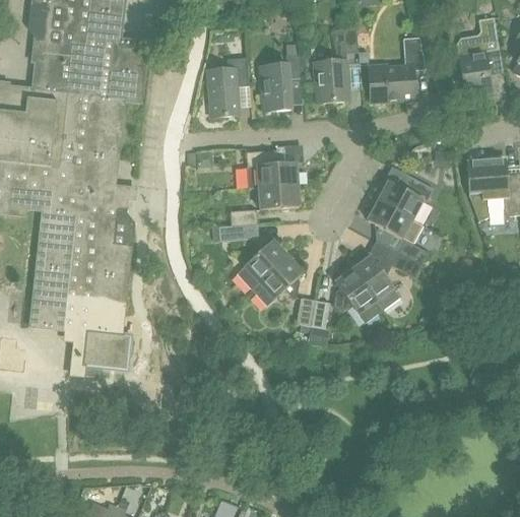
[(0,211),(23,214),(24,206),(43,208),(29,325),(65,329),(65,333),(70,339),(74,339),(71,373),(82,375),(83,364),(127,369),(130,334),(121,333),(130,246),(111,244),(114,222),(115,206),(119,206),(125,201),(125,197),(133,198),(134,188),(129,187),(114,185),(115,173),(123,100),(139,101),(146,42),(120,39),(124,0),(31,0),(31,1),(29,27),(37,36),(41,40),(34,45),(31,60),(36,60),(33,88),(7,85),(8,82),(0,81),(0,211)]
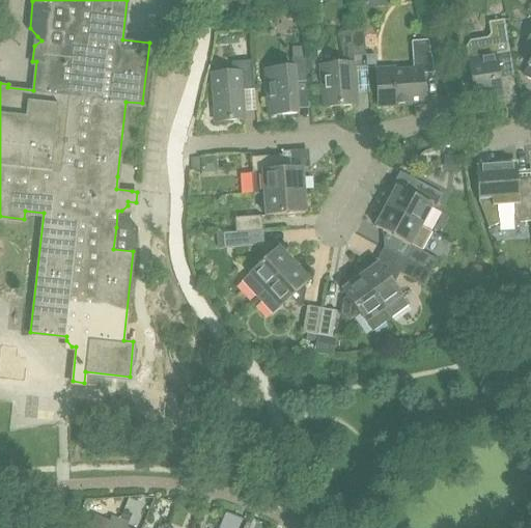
[(357,102),(354,60),(354,54),(365,53),(366,53),(366,52),(363,17),(348,18),(350,29),(340,29),(343,60),(320,62),(324,105),(357,102)]
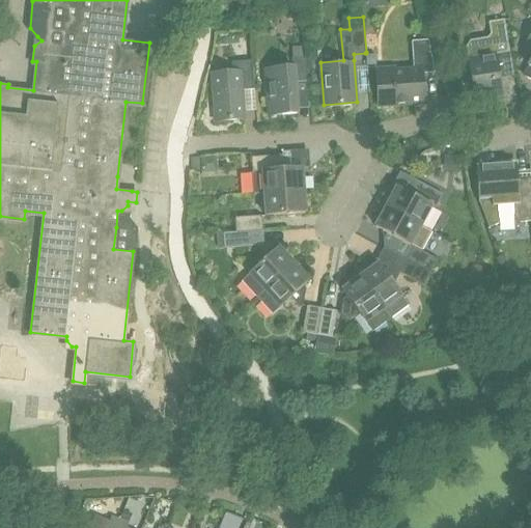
[(501,93),(497,65),(510,63),(504,18),(487,20),(490,32),(487,35),(470,38),(466,44),(470,72),(465,73),(463,76),(464,82),(467,84),(472,84),(474,99),(501,93)]
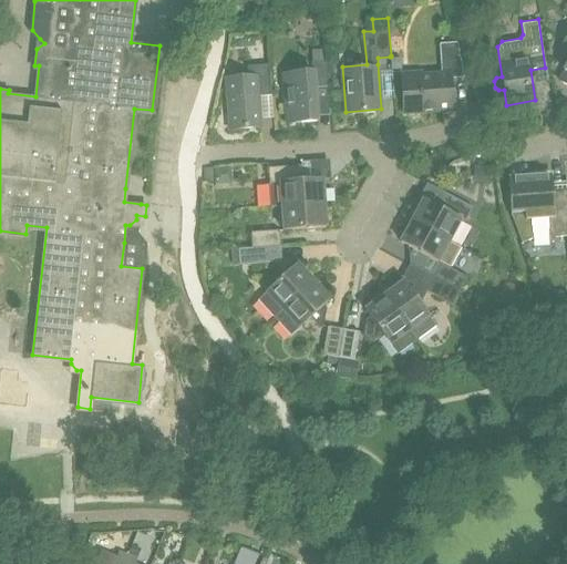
[(450,77),(463,75),(464,75),(457,40),(439,41),(442,72),(400,74),(403,111),(452,106),(450,77)]
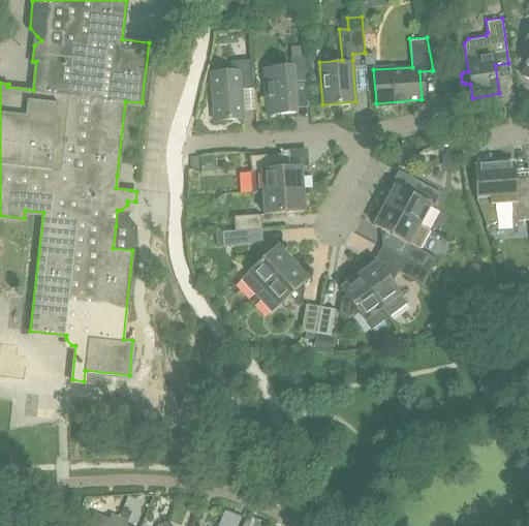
[(296,110),(293,79),(306,79),(304,54),(303,43),(290,44),(292,65),(263,67),(268,113),(296,110)]
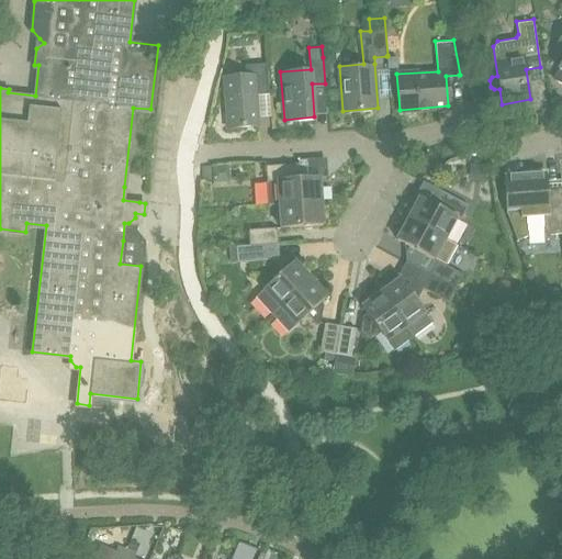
[(388,56),(386,56),(388,67),(397,66),(396,55),(388,55),(388,56)]
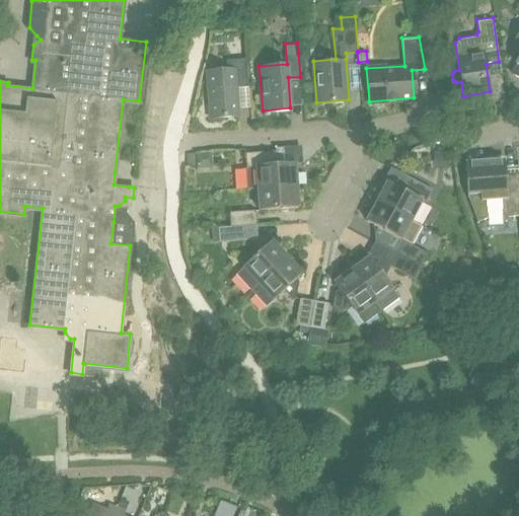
[(238,114),(236,85),(248,84),(246,57),(226,58),(227,67),(207,69),(210,116),(238,114)]
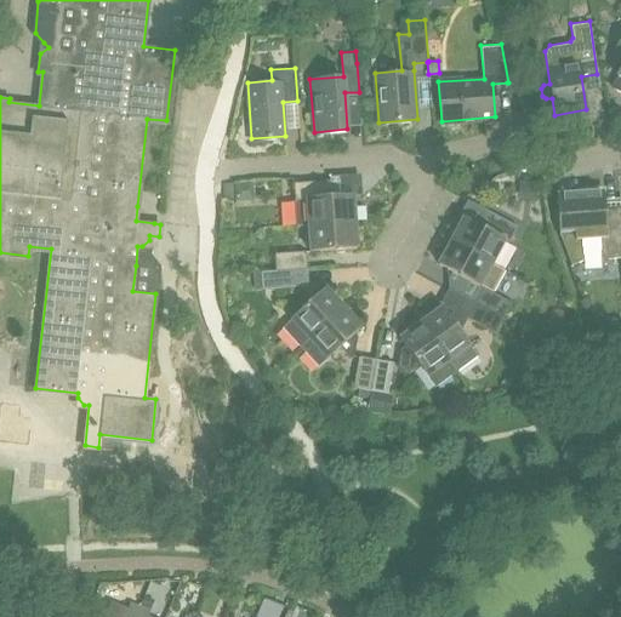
[(353,193),(332,195),(331,177),(294,180),(295,188),(294,188),(296,223),(308,222),(308,224),(355,222),(353,193)]
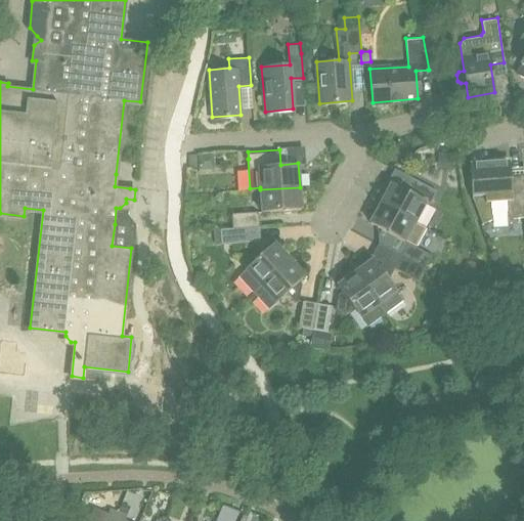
[(437,149),(437,160),(452,161),(453,152),(437,149)]
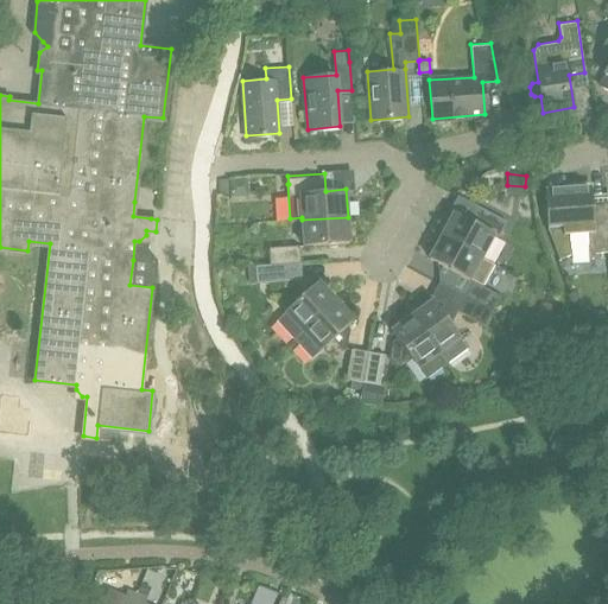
[(229,178),(230,195),(249,195),(247,177),(229,178)]
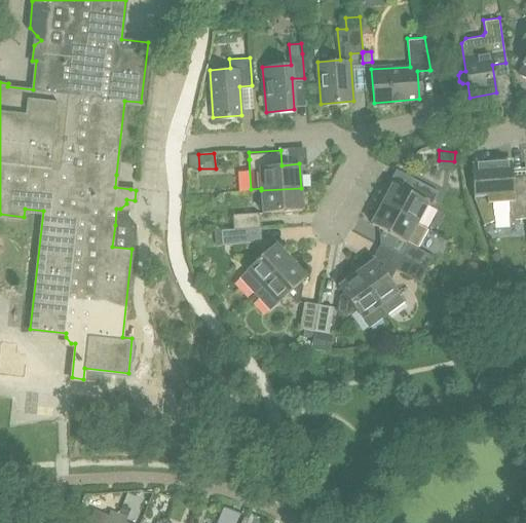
[(472,162),(474,197),(483,222),(493,219),(493,214),(509,213),(514,217),(525,216),(525,195),(525,181),(513,181),(512,159),(472,162)]
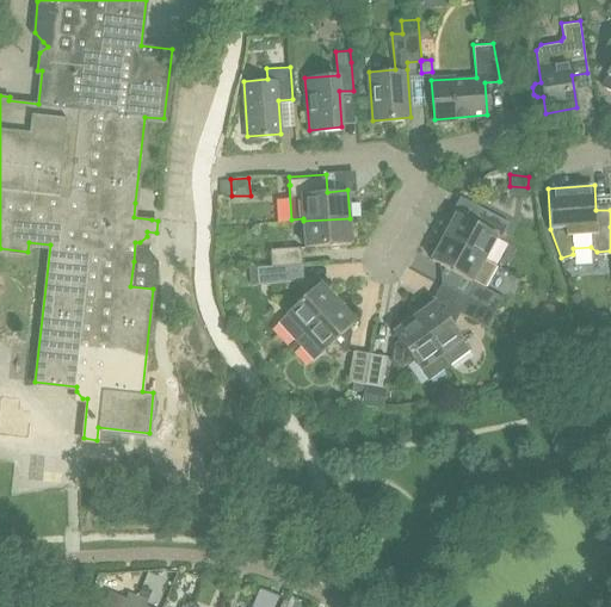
[(482,206),(474,222),(456,212),(443,235),(497,264),(485,256),(497,234),(500,236),(508,220),(482,206)]
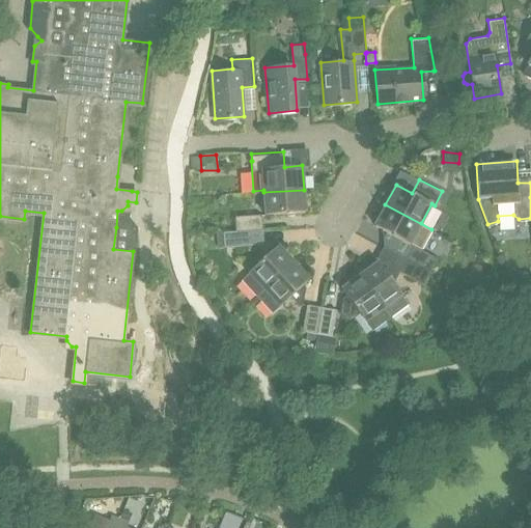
[(305,211),(304,190),(263,192),(264,213),(305,211)]
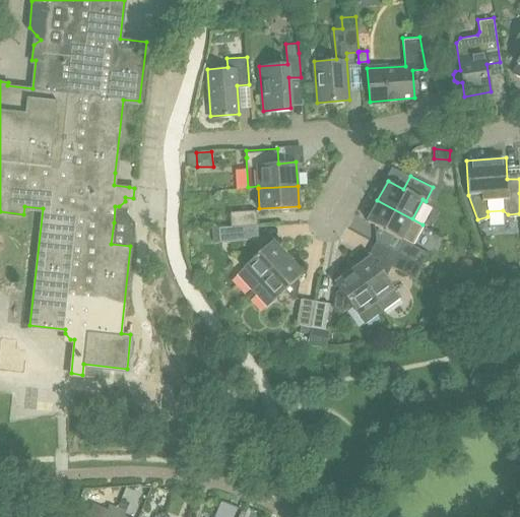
[(404,239),(398,251),(397,252),(421,264),(428,252),(412,243),(423,224),(377,200),(367,219),(401,238),(402,238),(404,239)]
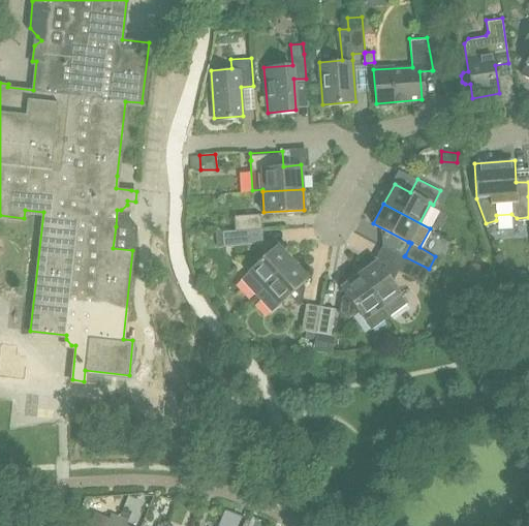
[(261,227),(261,226),(260,212),(234,214),(235,228),(235,229),(261,227)]
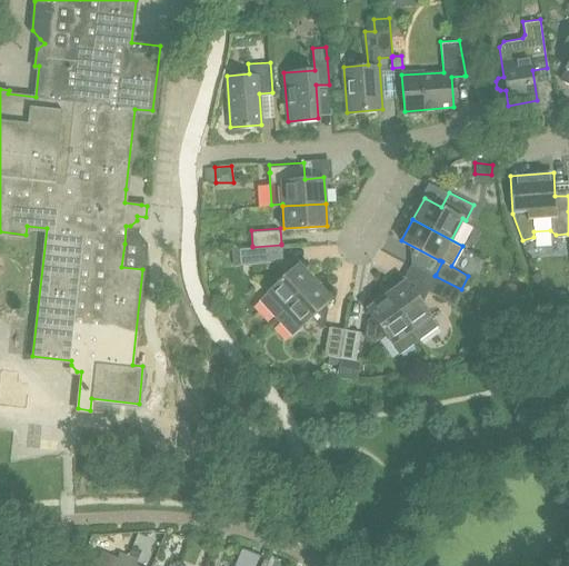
[(470,269),(481,251),(468,244),(457,261),(470,269)]
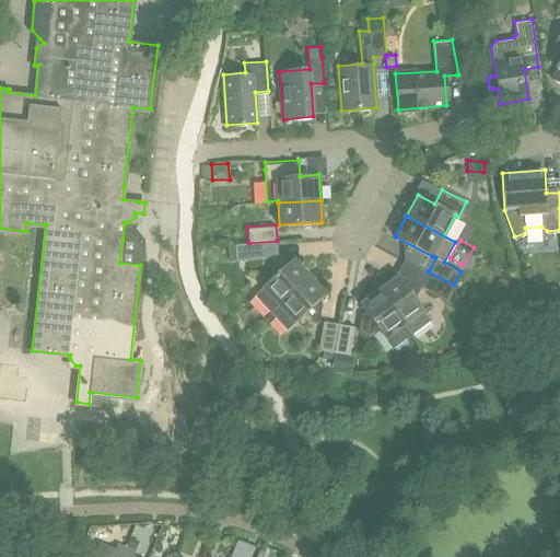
[(235,243),(236,259),(278,256),(277,241),(248,243),(248,242),(235,243)]
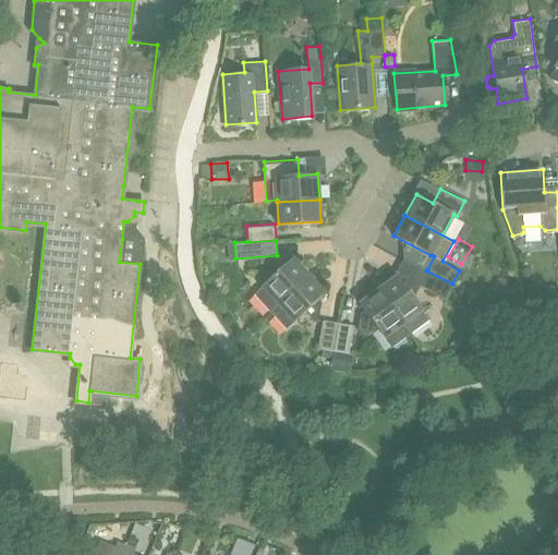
[(292,256),(262,286),(253,293),(269,311),(308,275),(292,256)]
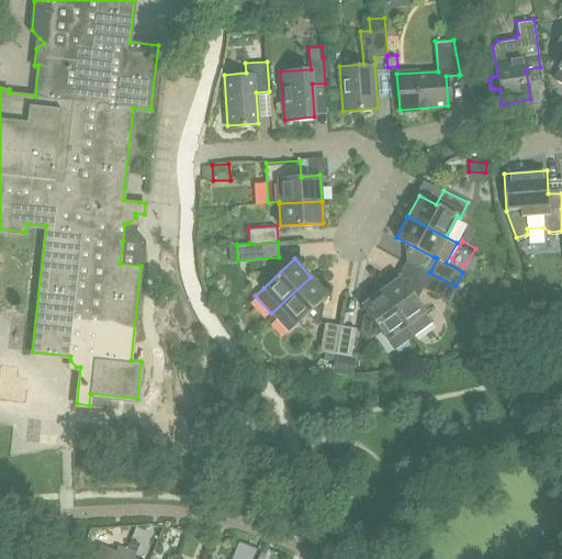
[(384,288),(381,290),(406,324),(413,334),(431,320),(425,311),(406,284),(398,275),(397,272),(382,284),(384,288)]
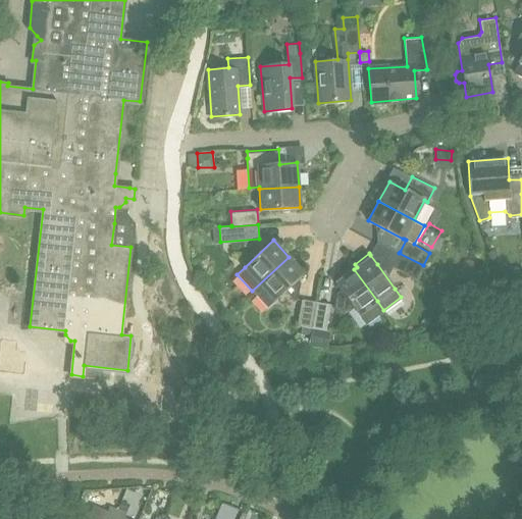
[(416,278),(423,265),(399,253),(393,266),(416,278)]
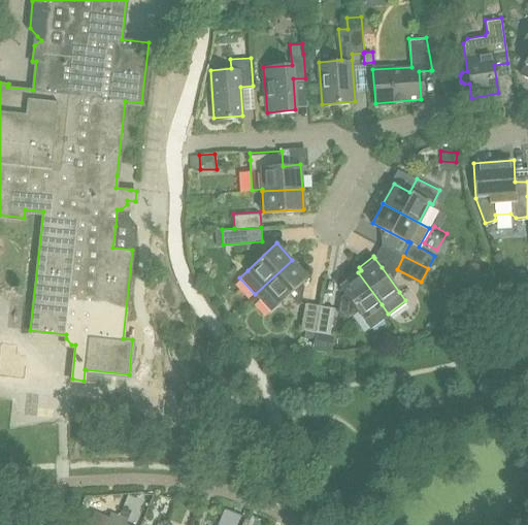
[(277,303),(289,293),(298,303),(300,301),(303,285),(301,282),(307,275),(292,260),(255,294),(269,309),(277,303)]
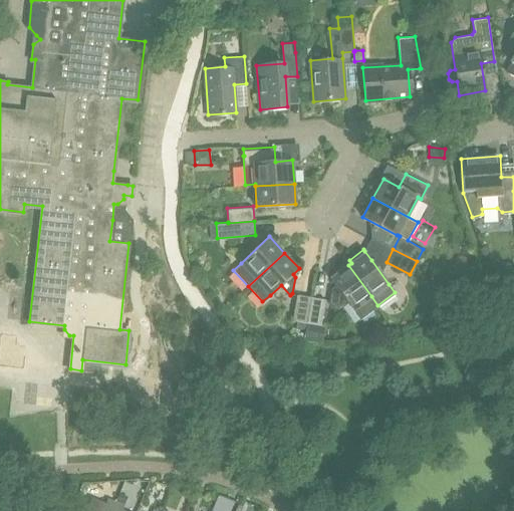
[(330,291),(329,301),(335,309),(347,300),(353,309),(360,318),(377,305),(371,296),(348,265),(330,278),(337,287),(330,291)]
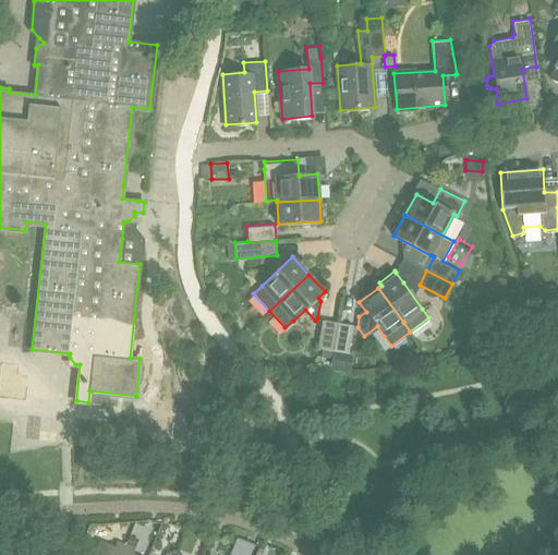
[(557,290),(546,292),(547,306),(557,305),(557,290)]
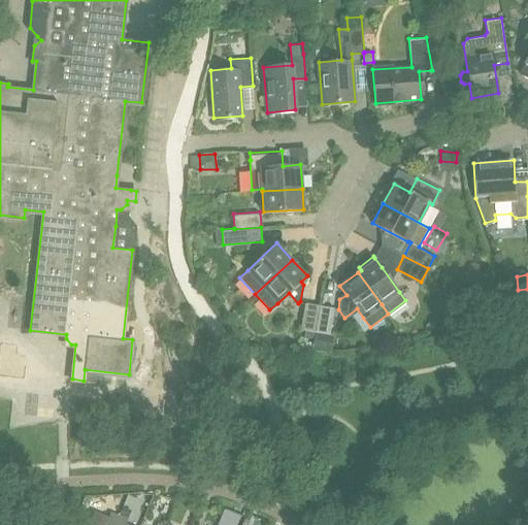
[(305,301),(300,328),(304,328),(303,335),(314,337),(315,330),(320,304),(305,301)]
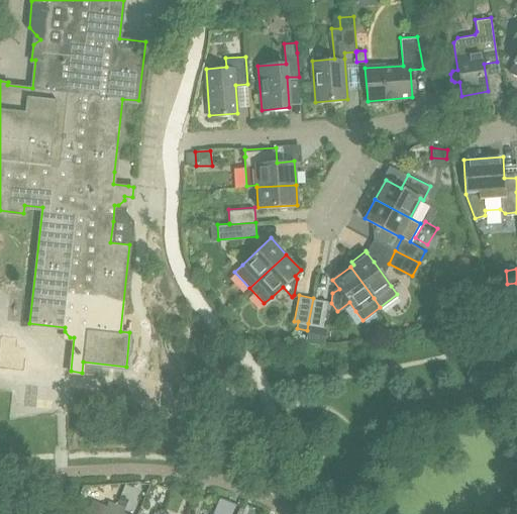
[(313,298),(308,323),(323,326),(327,300),(313,298)]
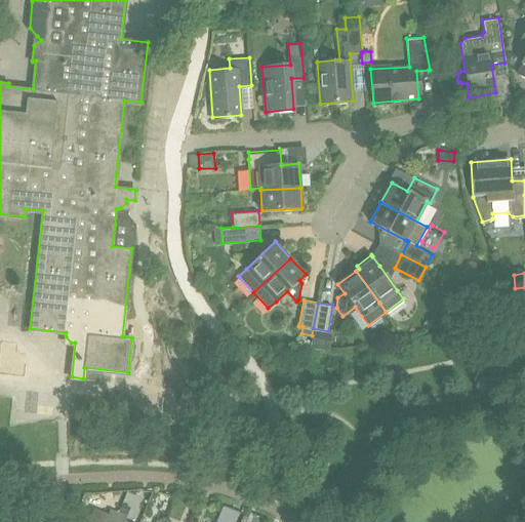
[(310,346),(310,347),(328,350),(331,331),(328,331),(313,328),(312,335),(310,346)]
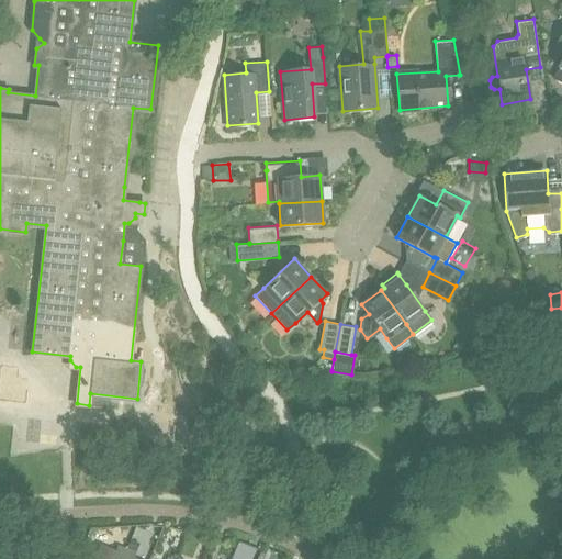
[(93,558),(122,558),(126,548),(117,544),(115,550),(100,544),(93,558)]
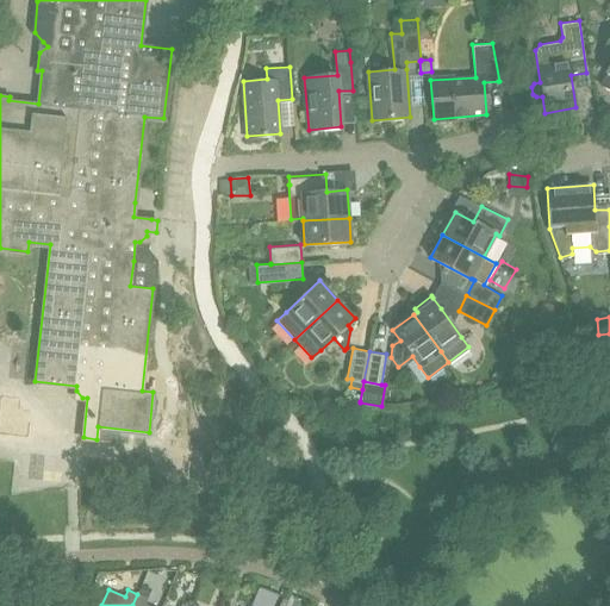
[(132,605),(150,605),(145,604),(148,598),(137,594),(132,605)]
